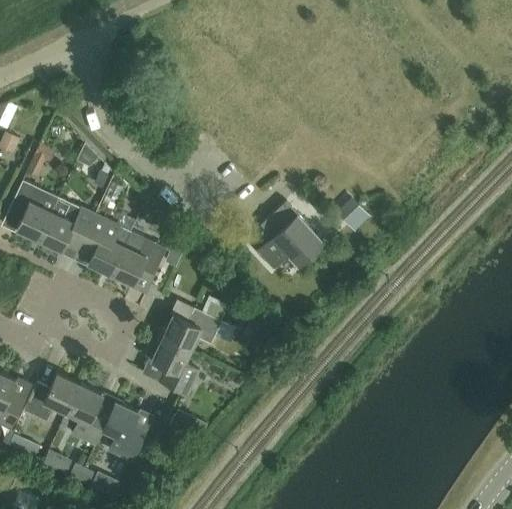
[(13,131),(23,107),(12,102),(2,126),(13,131)]
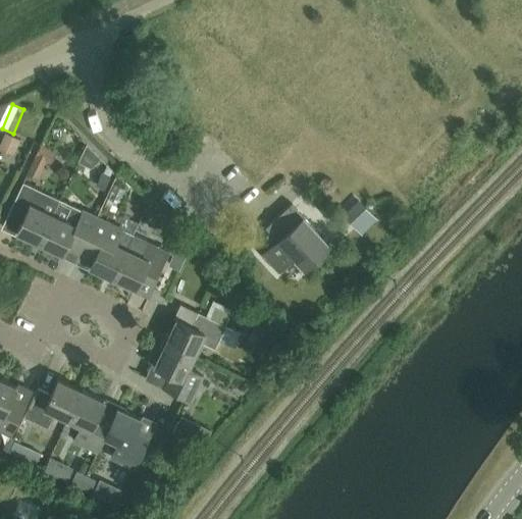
[(0,149),(14,156),(21,141),(6,134),(0,147),(0,149)]
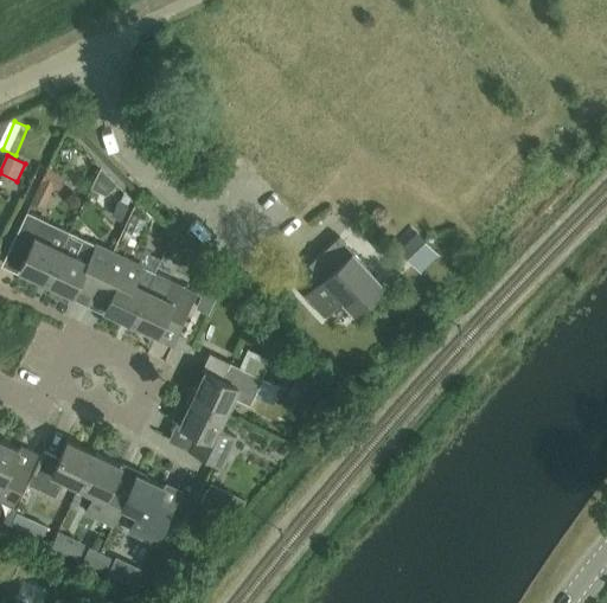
[(66,180),(49,172),(43,185),(61,192),(66,180)]
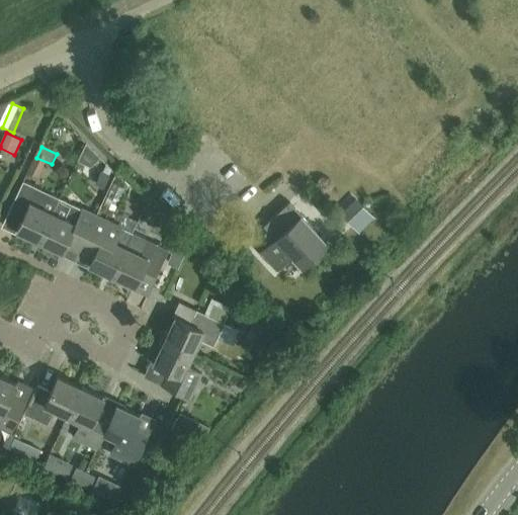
[(111,178),(102,174),(96,187),(105,191),(111,178)]
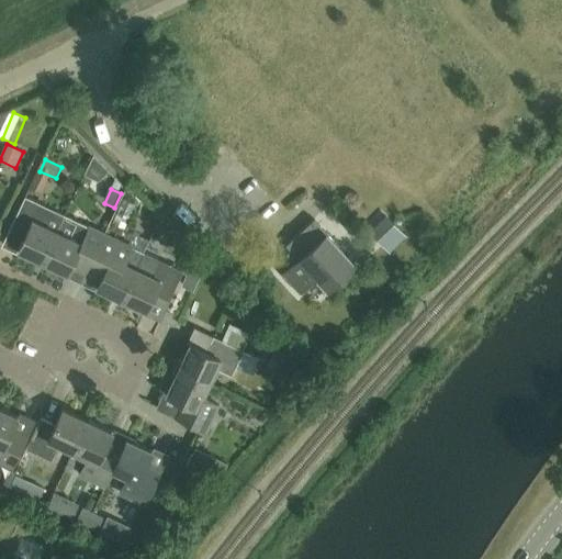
[(65,216),(26,199),(12,230),(25,235),(18,252),(43,264),(65,216)]
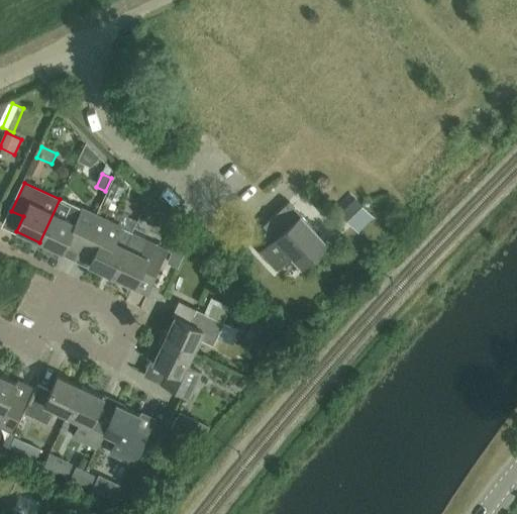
[(60,199),(39,242),(63,252),(69,238),(83,244),(95,216),(60,199)]
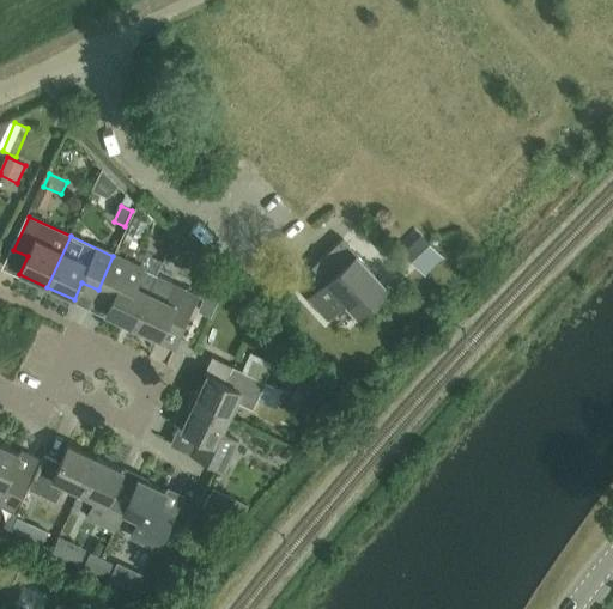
[(357,317),(387,290),(343,244),(314,272),(327,286),(310,302),(328,321),(345,304),(357,317)]
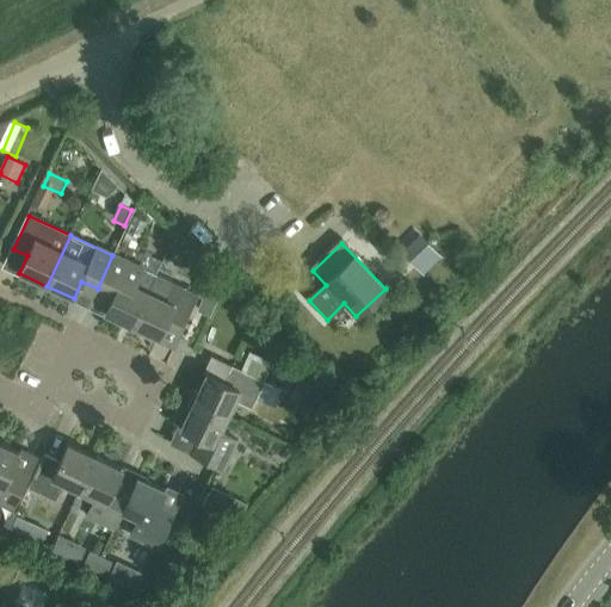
[(442,259),(427,245),(409,261),(423,277),(442,259)]
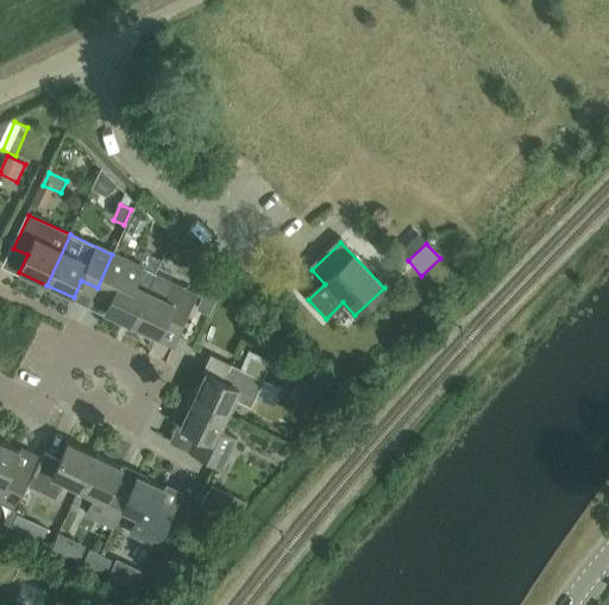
[(112,254),(98,288),(118,297),(110,314),(132,325),(156,275),(139,268),(112,254)]
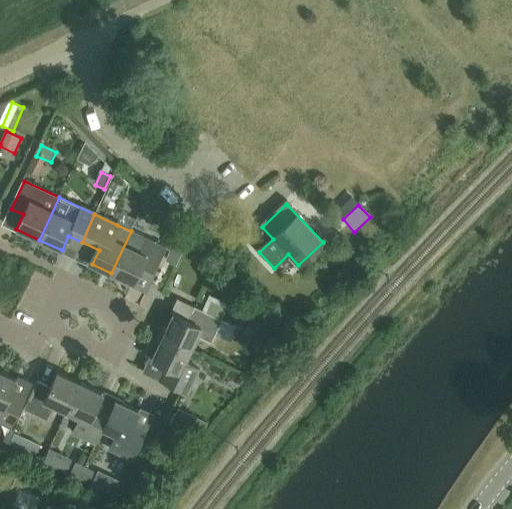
[(131,231),(111,273),(134,283),(141,269),(155,276),(168,249),(167,248),(143,237),(131,231)]
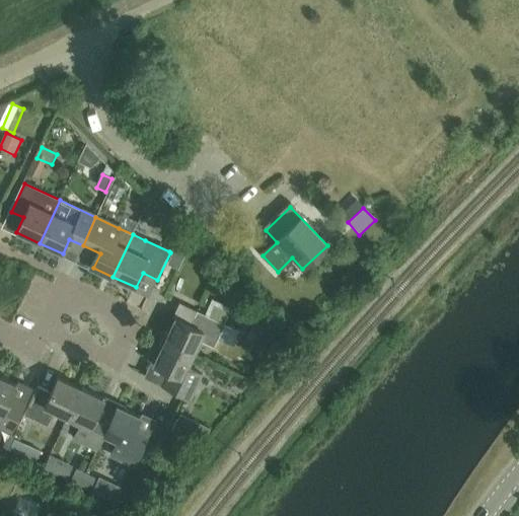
[(181,243),(174,265),(183,267),(190,245),(181,243)]
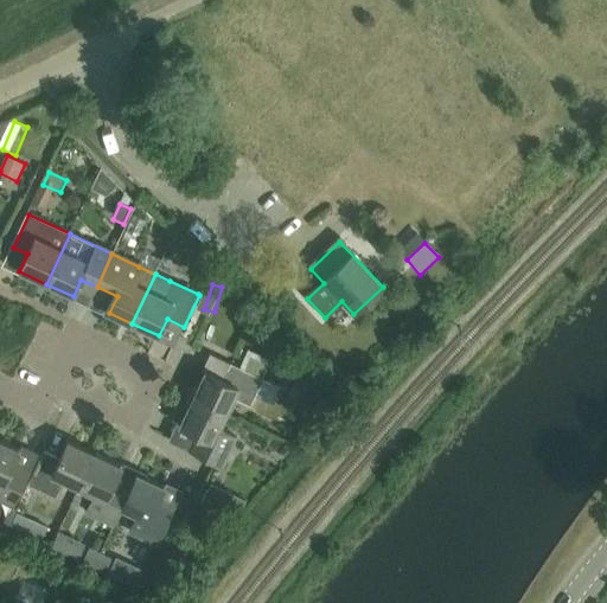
[(247,353),(240,370),(262,380),(269,363),(247,353)]
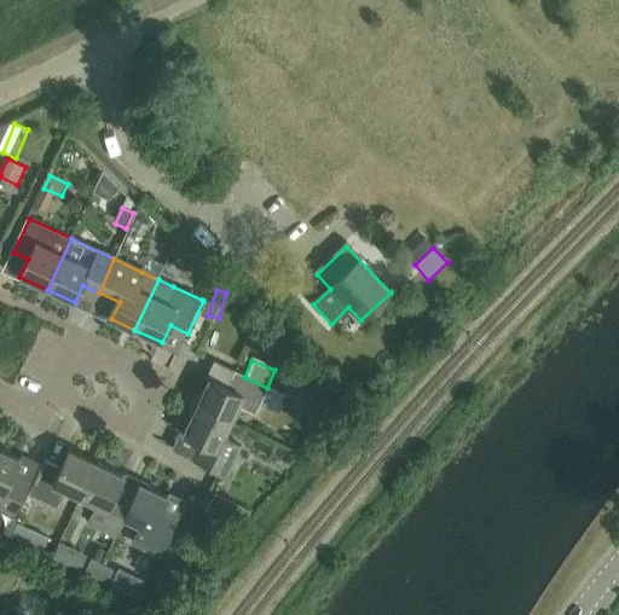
[(197,407),(230,423),(237,407),(254,416),(267,388),(244,377),(235,372),(227,388),(210,379),(197,407)]
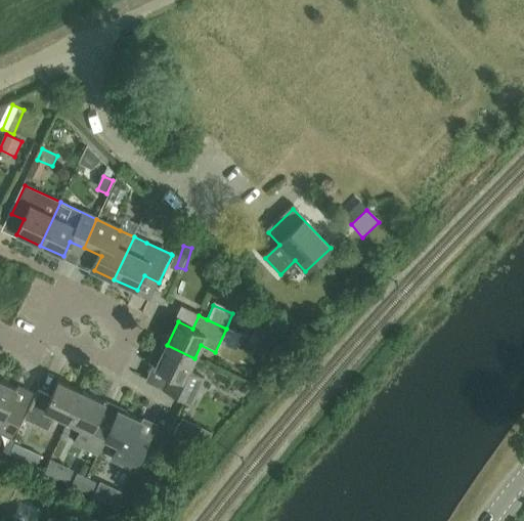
[(267,352),(275,337),(273,336),(259,329),(252,344),(260,348),(267,352)]
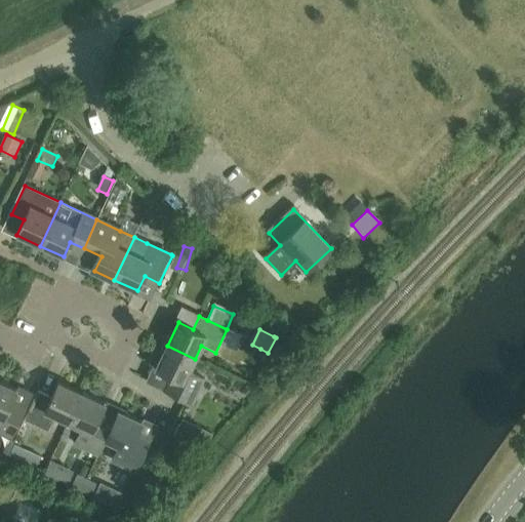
[(165,391),(186,400),(193,403),(203,379),(189,373),(195,359),(167,346),(156,370),(171,376),(165,391)]
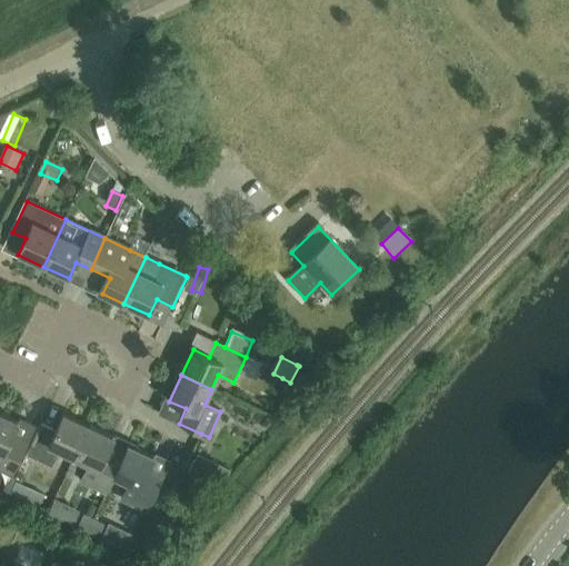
[(0,415),(0,473),(11,478),(26,448),(11,442),(19,425),(0,415)]
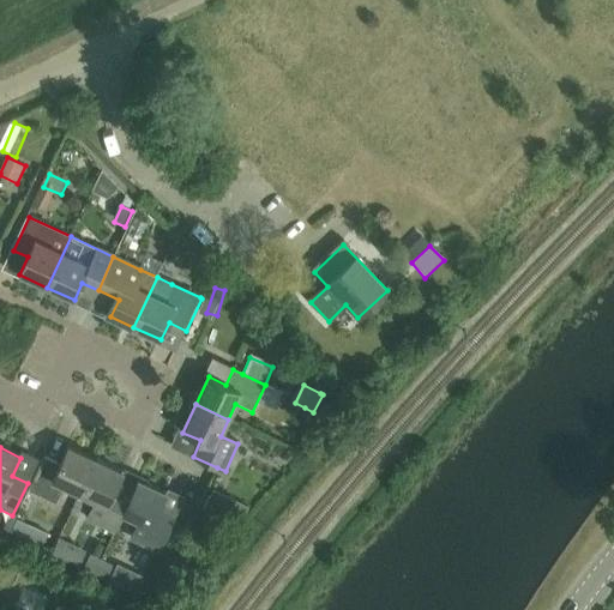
[(80,494),(95,461),(68,448),(61,465),(44,458),(29,491),(56,503),(65,487),(80,494)]
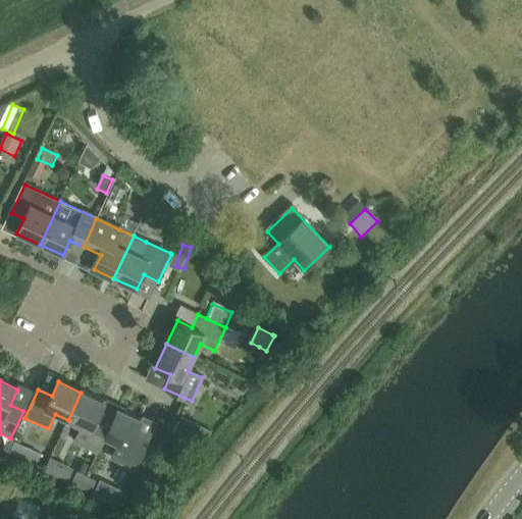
[(98,453),(104,438),(111,424),(97,417),(104,403),(81,393),(68,420),(82,426),(75,442),(98,453)]
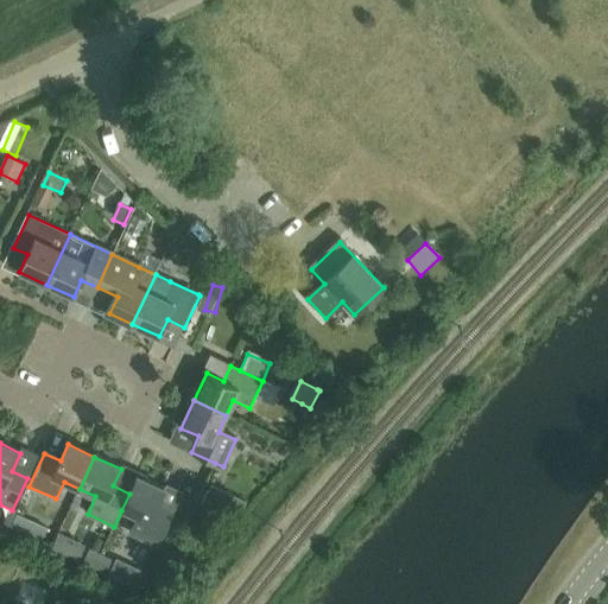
[(130,494),(121,510),(139,517),(131,535),(157,547),(172,514),(156,507),(164,490),(137,477),(130,494)]
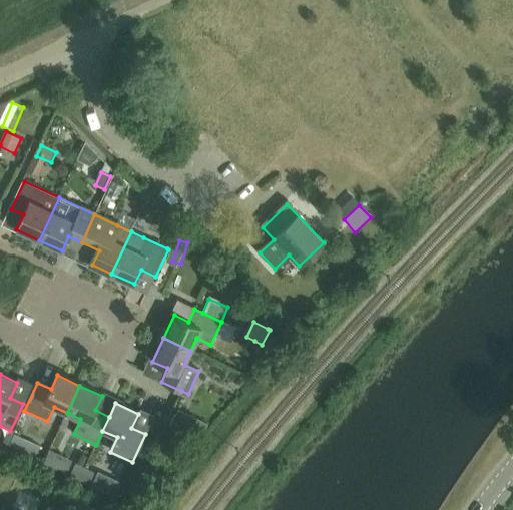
[(192,419),(177,412),(169,429),(184,436),(192,419)]
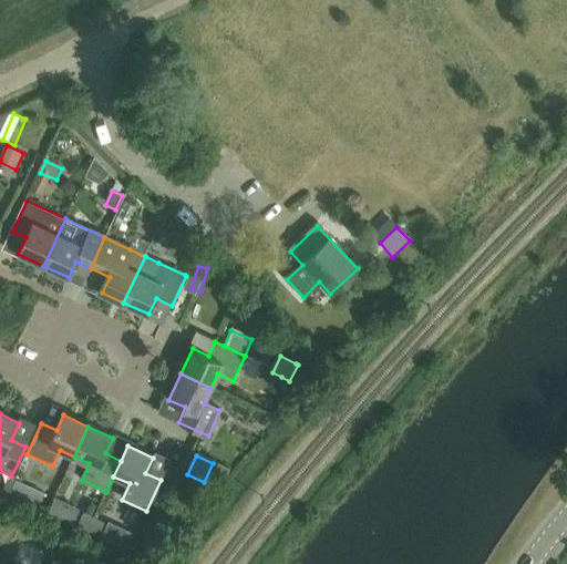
[(78,526),(89,532),(94,519),(84,514),(78,526)]
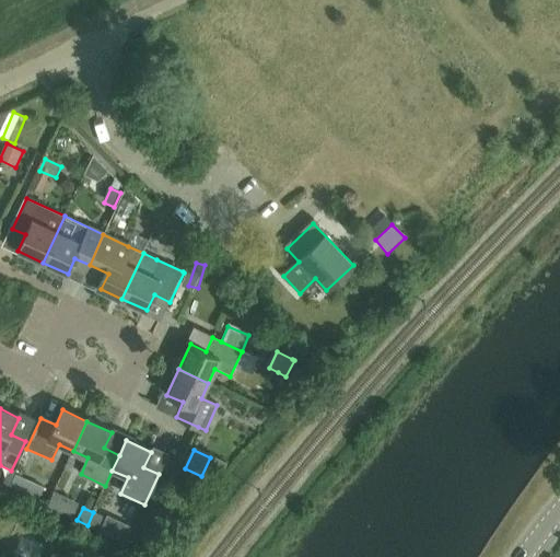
[(104,518),(93,512),(88,525),(97,530),(104,518)]
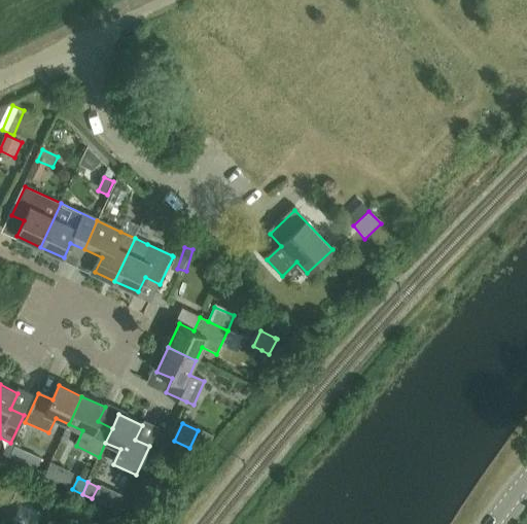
[(45,523),(47,520),(30,507),(20,521),(23,523),(45,523)]
